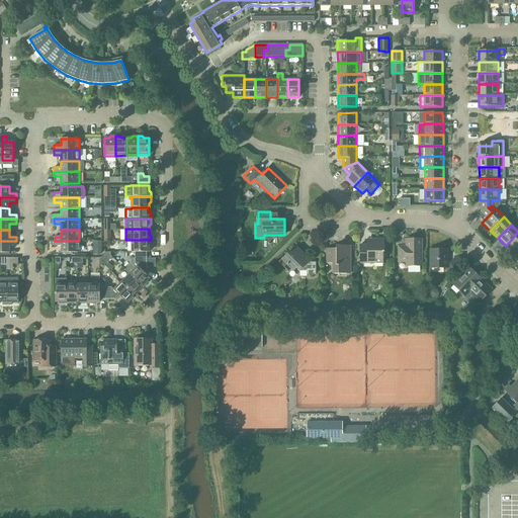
[(513,254),(517,248),(517,233),(506,246),(513,254)]
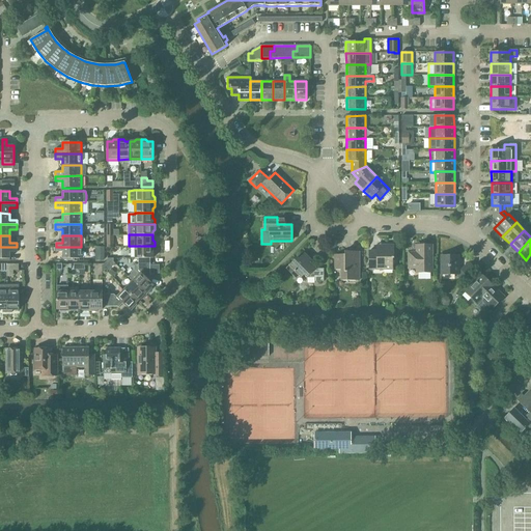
[(417,273),(431,273),(431,245),(416,245),(416,253),(409,253),(409,266),(417,266),(417,273)]
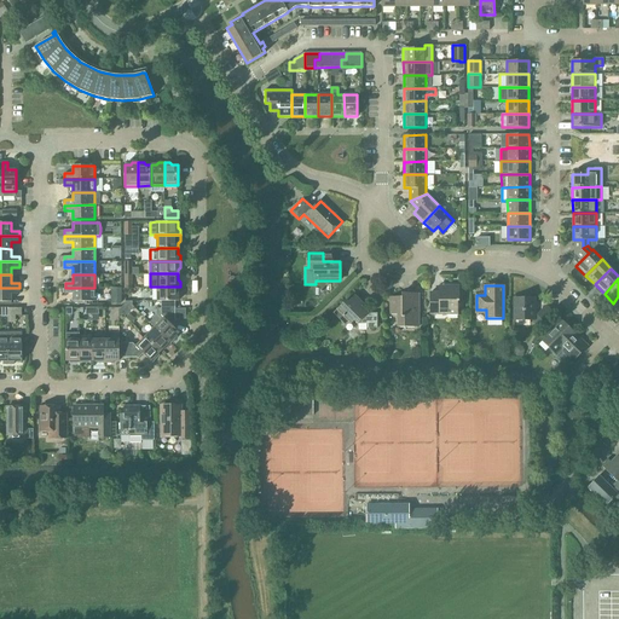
[(180,287),(157,287),(157,301),(161,301),(161,305),(175,305),(175,301),(178,301),(178,295),(180,293),(180,287)]
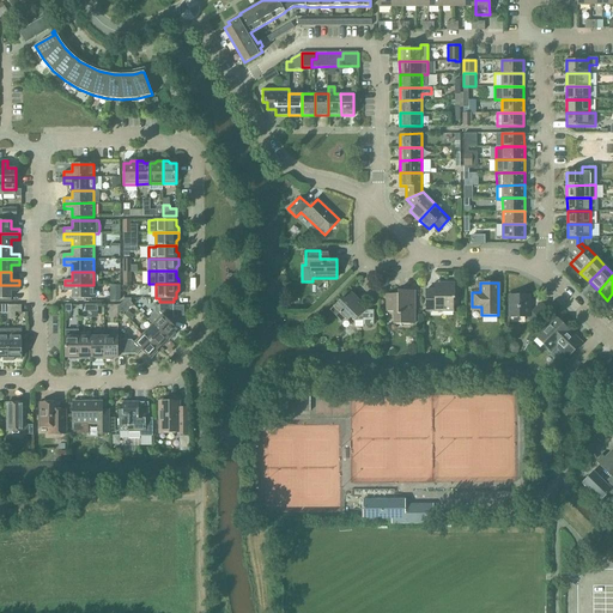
[(453,298),(455,298),(455,284),(435,284),(435,290),(426,290),(426,311),(453,311),(453,298)]
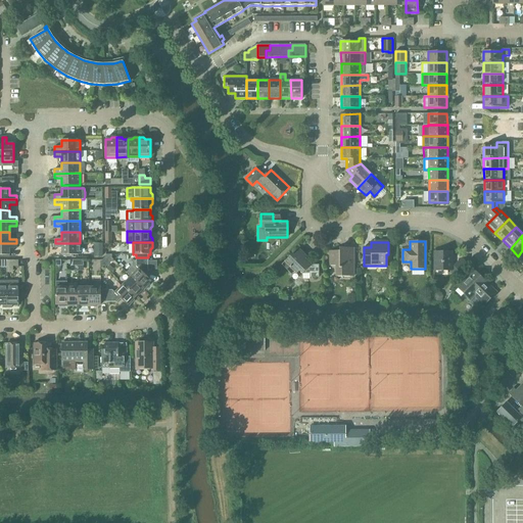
[(16,243),(0,243),(0,254),(9,255),(9,248),(16,248),(16,243)]
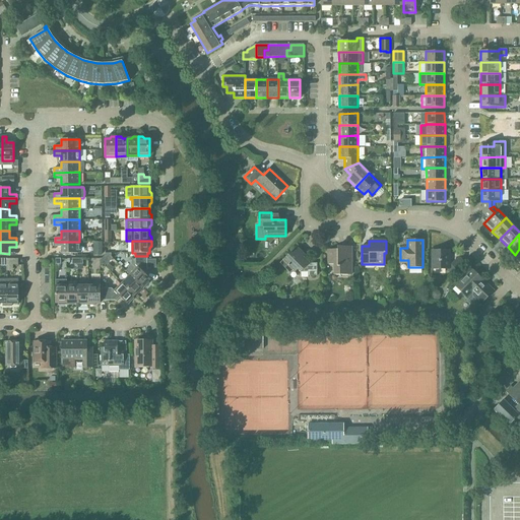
[(79,242),(55,242),(55,247),(61,247),(61,253),(79,253),(79,242)]
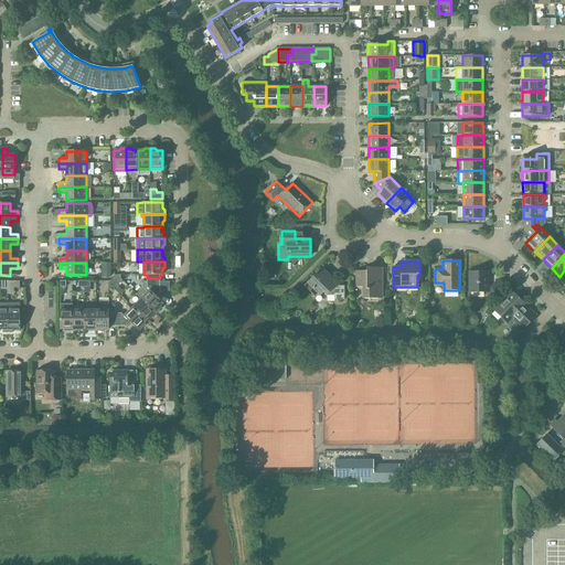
[(112,277),(112,263),(103,263),(103,277),(112,277)]
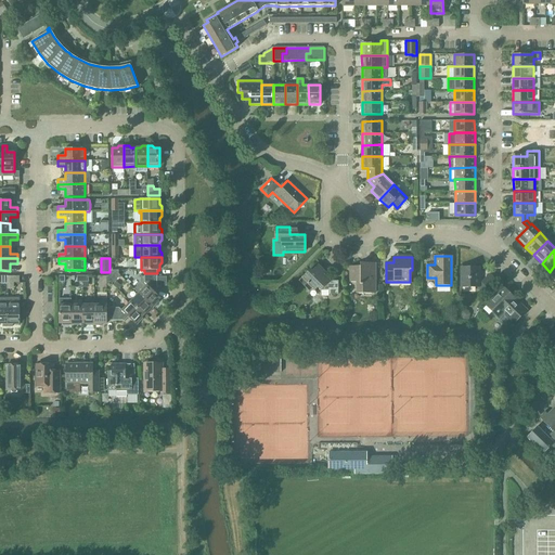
[(357,294),(374,293),(374,262),(364,263),(364,267),(349,267),(350,282),(356,282),(357,294)]
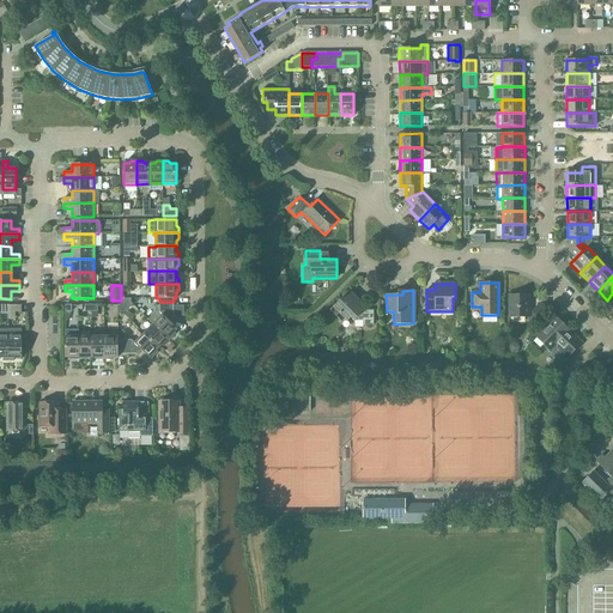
[(347,322),(351,319),(353,321),(363,321),(363,325),(372,325),(372,310),(365,310),(358,303),(360,302),(351,292),(345,298),(343,297),(329,310),(341,321),(344,319),(347,322)]
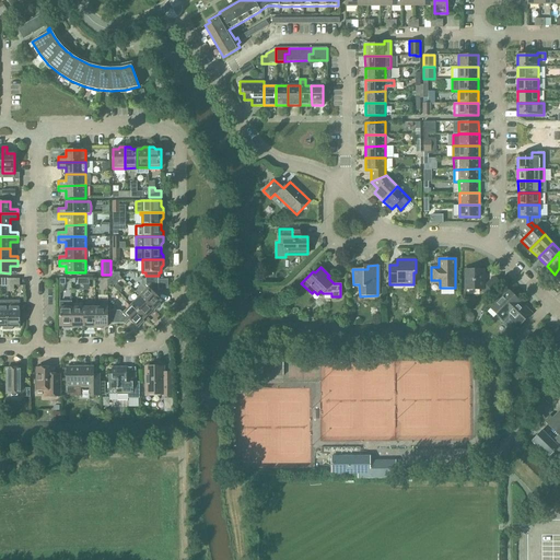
[(489,293),(499,282),(493,277),(487,284),(483,284),(482,269),(465,270),(466,290),(482,289),(482,293),(489,293)]
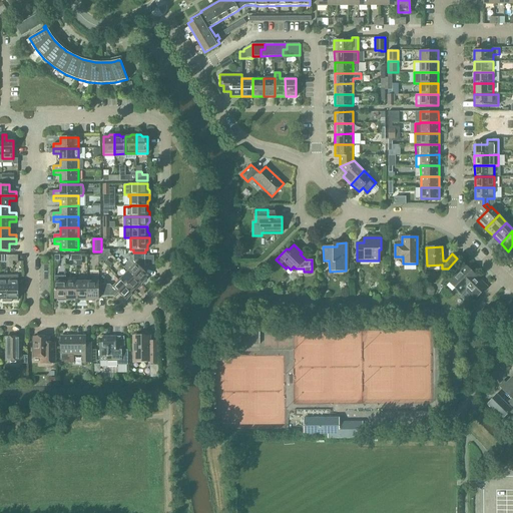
[(124,267),(128,271),(128,272),(142,285),(145,282),(145,279),(148,276),(142,270),(146,266),(145,265),(145,252),(133,252),(133,255),(130,255),(130,261),(124,267)]
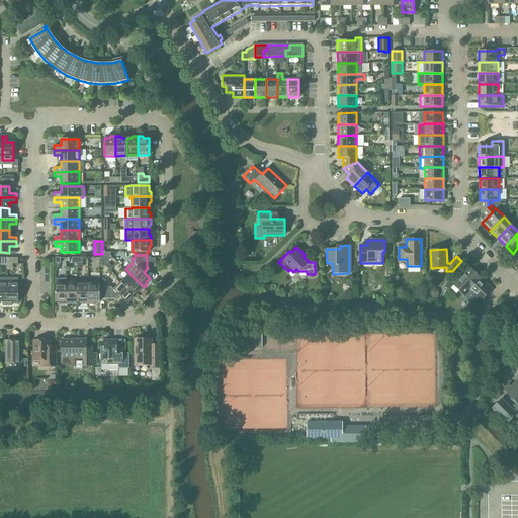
[(13,270),(13,264),(18,264),(18,257),(7,257),(7,264),(7,270),(13,270)]
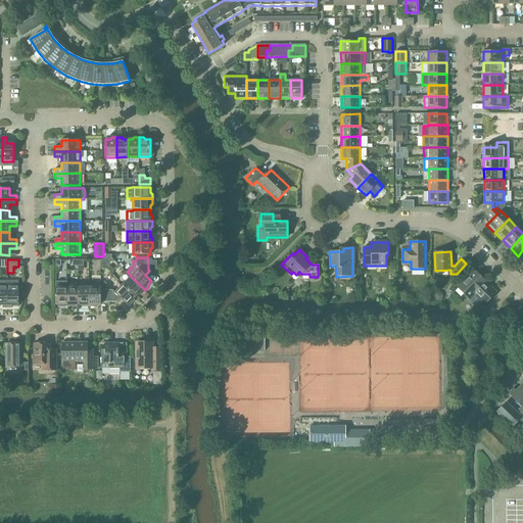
[(484,304),(495,293),(473,271),(458,287),(470,299),(475,294),(484,304)]
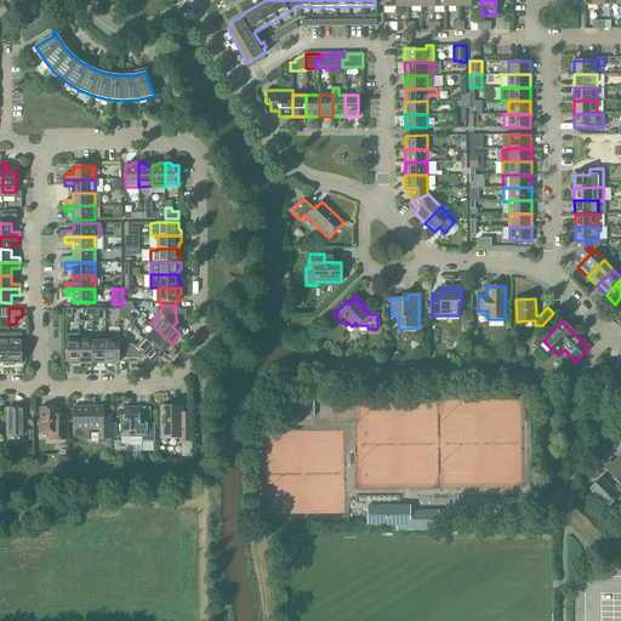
[(172,345),(155,329),(146,337),(161,352),(164,349),(167,349),(172,345)]
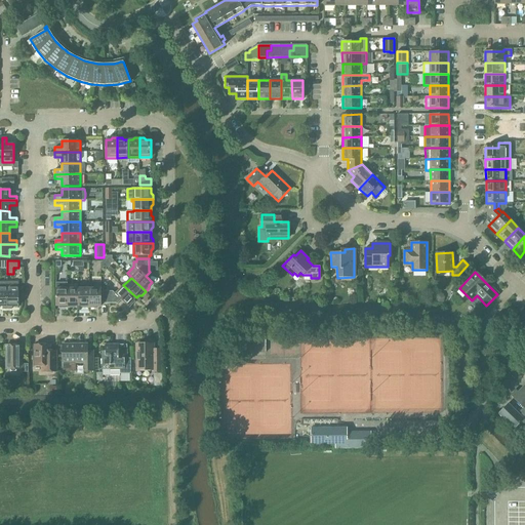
[(7,282),(7,309),(12,309),(11,306),(18,306),(18,281),(7,282)]
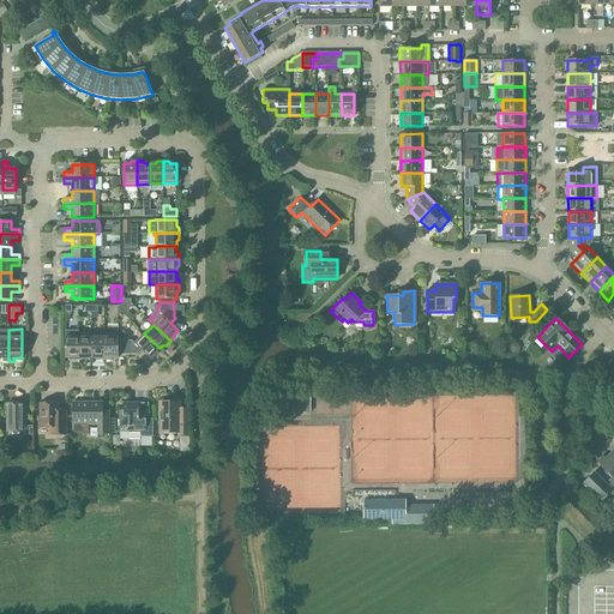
[(65,331),(65,337),(65,357),(71,357),(73,360),(79,360),(78,337),(79,337),(79,331),(65,331)]
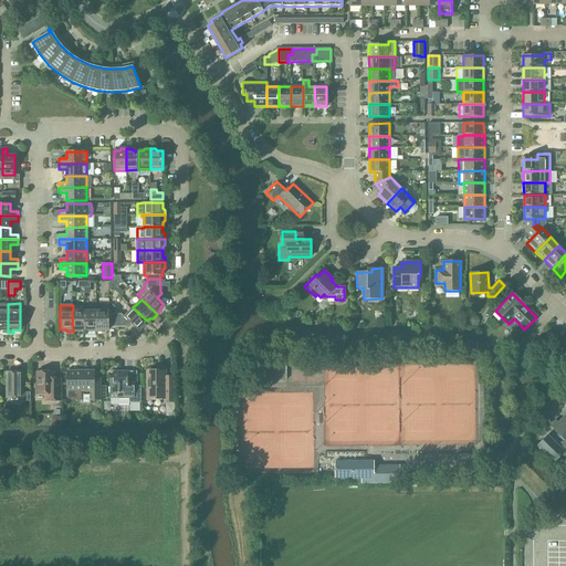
[(147,321),(133,307),(125,316),(122,313),(115,314),(115,327),(125,327),(126,328),(130,324),(139,332),(144,327),(143,324),(147,321)]
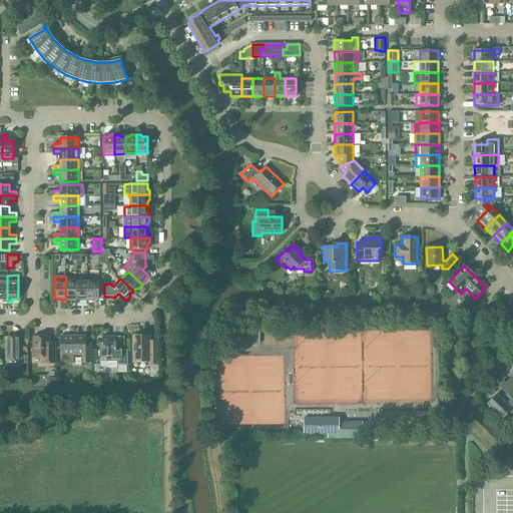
[(87,282),(88,301),(92,301),(94,299),(98,299),(98,297),(104,297),(104,285),(98,285),(98,281),(87,282)]
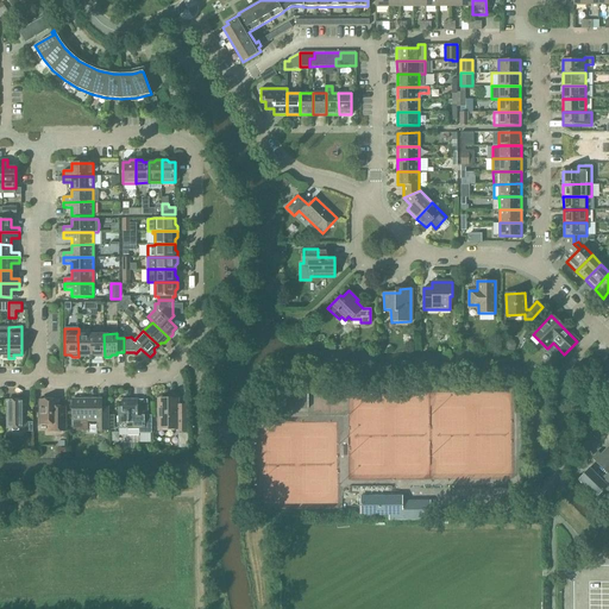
[(90,355),(90,334),(79,334),(77,334),(79,357),(83,357),(86,355),(90,355)]
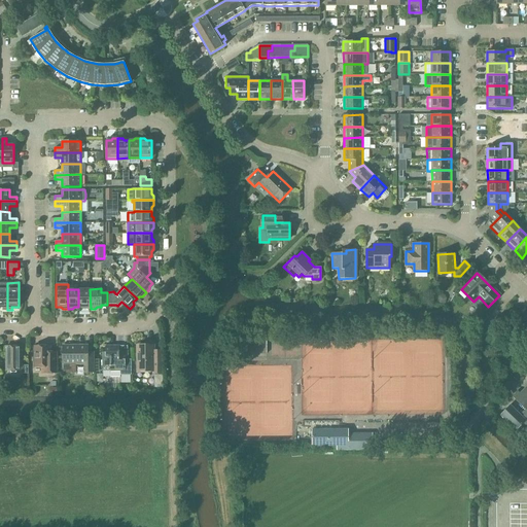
[(91,309),(90,289),(78,289),(78,307),(83,307),(85,309),(91,309)]
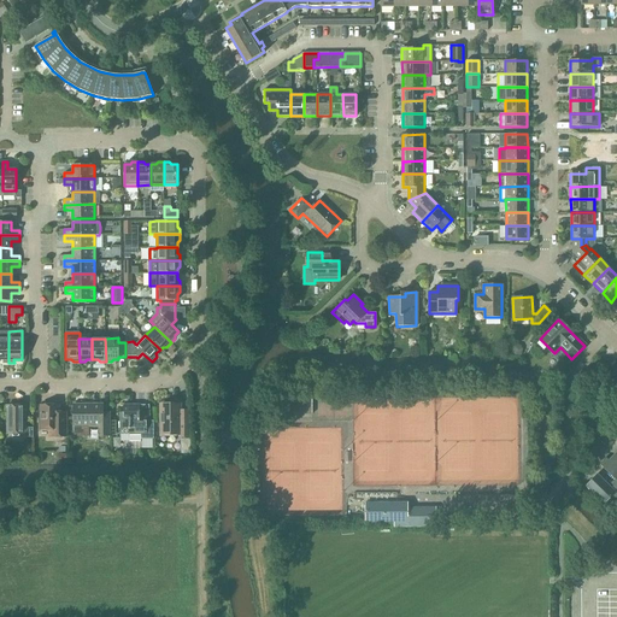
[(74,405),(75,435),(89,435),(88,425),(101,425),(101,436),(111,436),(110,412),(101,412),(101,405),(74,405)]
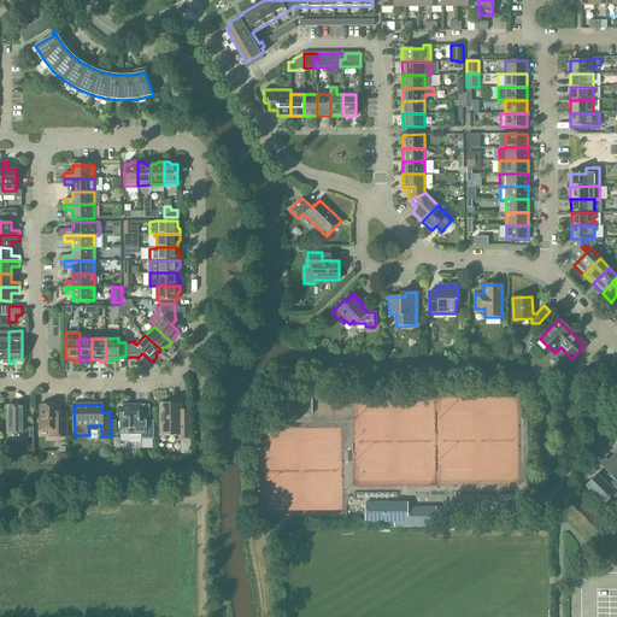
[(153,421),(150,421),(150,411),(140,411),(140,405),(123,405),(123,412),(121,412),(121,434),(141,434),(141,439),(154,439),(153,421)]
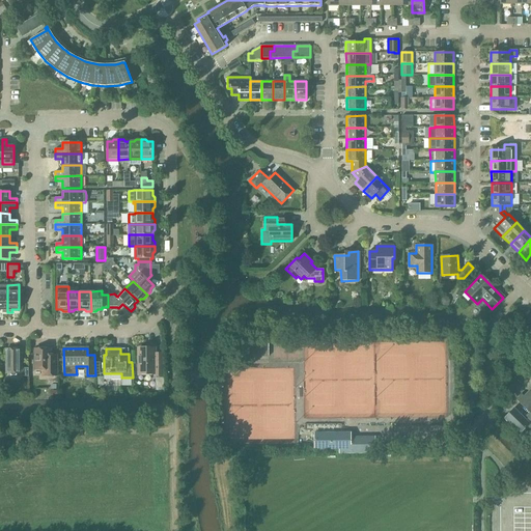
[(155,375),(163,375),(162,354),(155,354),(155,348),(138,348),(139,374),(155,374),(155,375)]
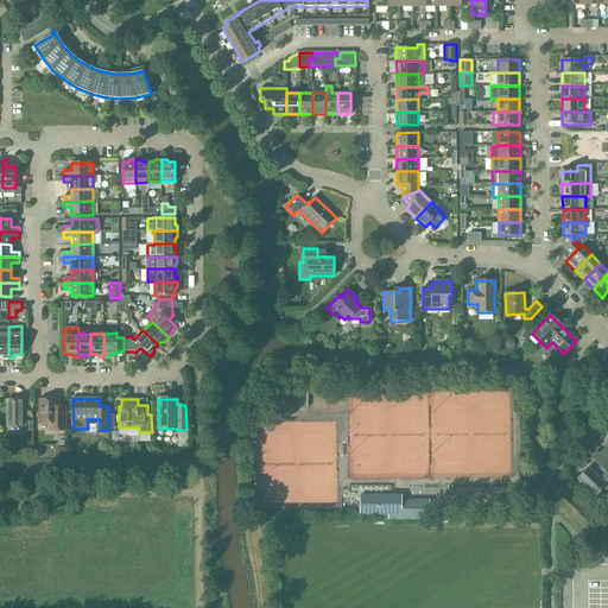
[(32,422),(24,422),(24,400),(6,400),(6,428),(24,428),(24,430),(32,430),(32,422)]
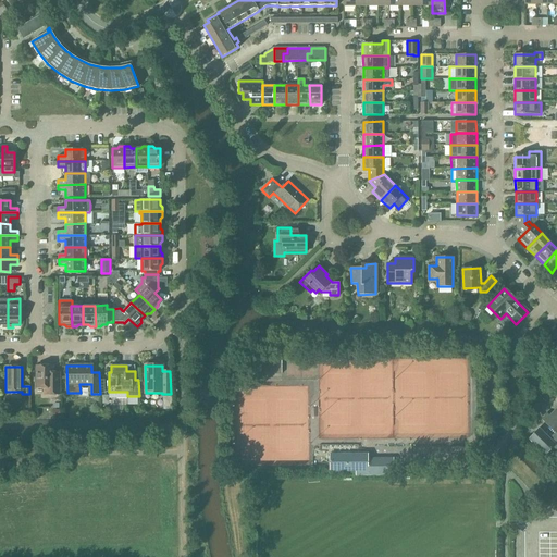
[(36,387),(45,387),(45,394),(60,394),(60,376),(53,376),(53,367),(36,367),(36,387)]
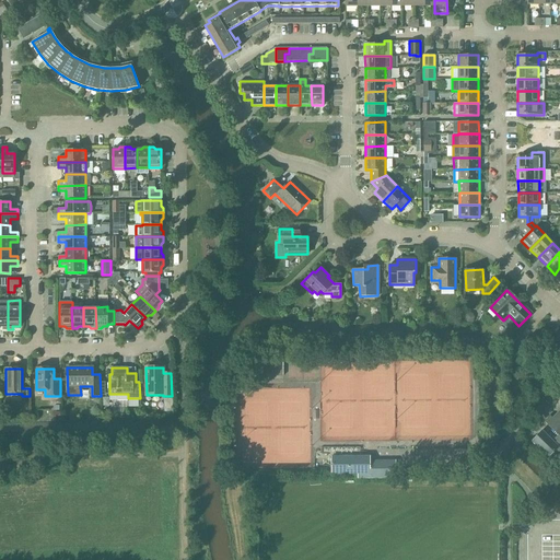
[(543,430),(532,441),(548,457),(556,450),(559,453),(559,409),(551,418),(549,416),(544,421),(559,436),(555,442),(543,430)]
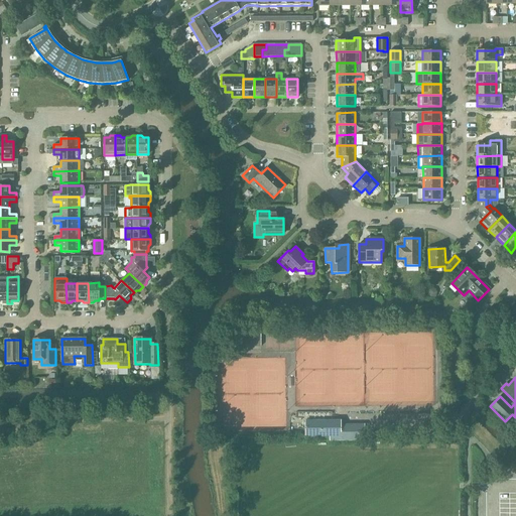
[(330,440),(354,440),(364,440),(364,432),(364,424),(341,424),(341,416),(332,416),(332,412),(295,412),(295,416),(289,416),(289,432),(303,432),(303,436),(330,436),(330,440)]
